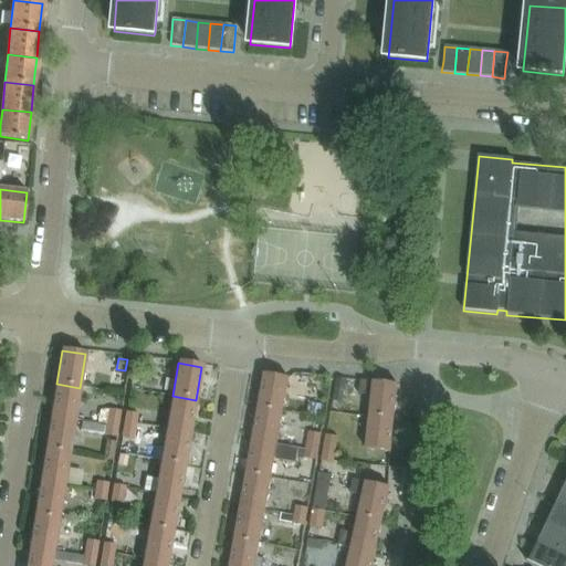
[(282,412),(289,379),(265,375),(260,409),(282,412)]
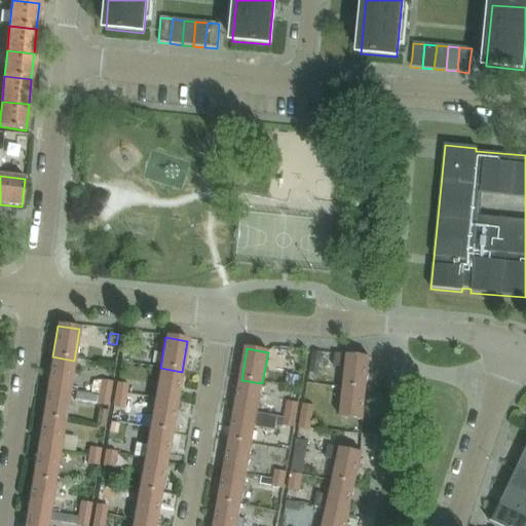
[(318,375),(322,354),(313,353),(309,374),(318,375)]
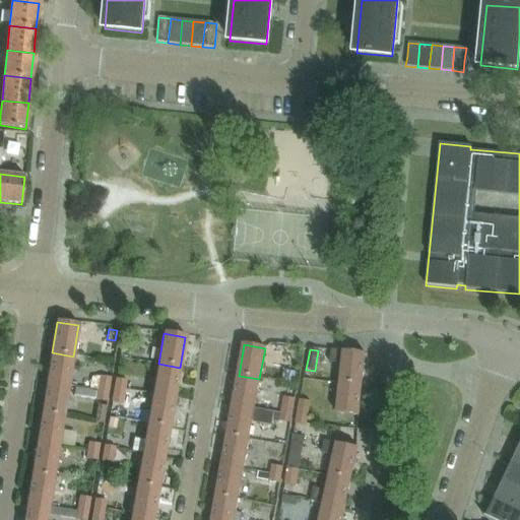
[(343,351),(343,352),(331,350),(330,364),(342,365),(340,382),(363,385),(366,353),(343,351)]
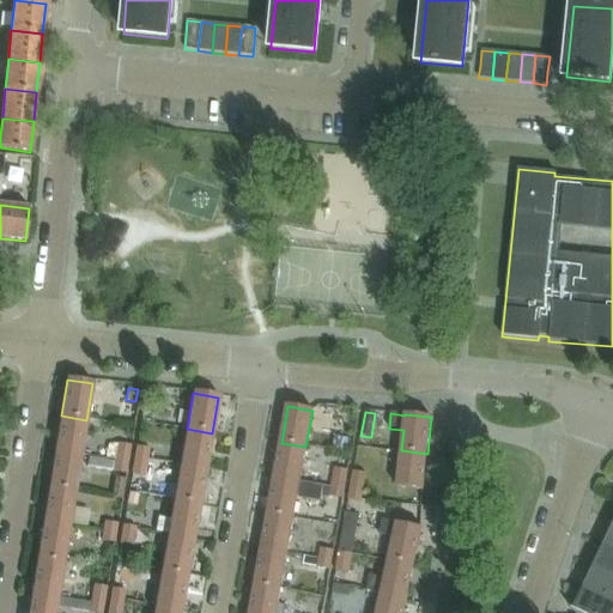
[(80,455),(83,441),(86,420),(61,416),(55,451),(80,455)]
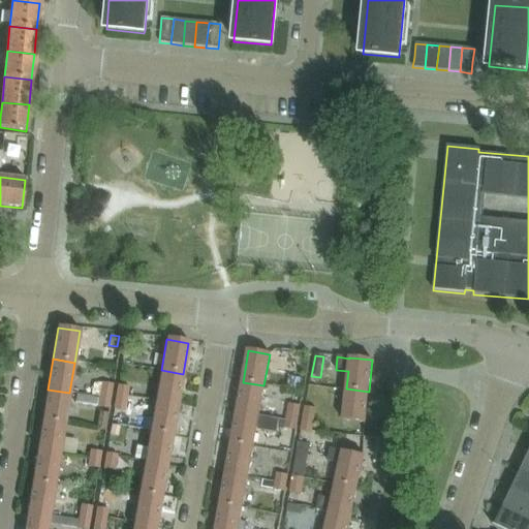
[(161,370),(155,401),(177,405),(183,374),(161,370)]
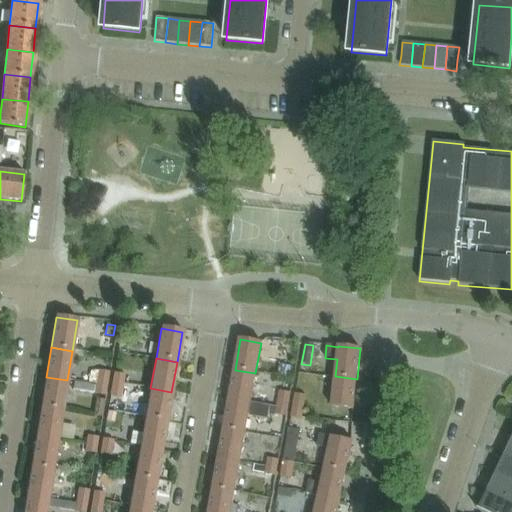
[(235,370),(229,399),(250,403),(255,373),(235,370)]
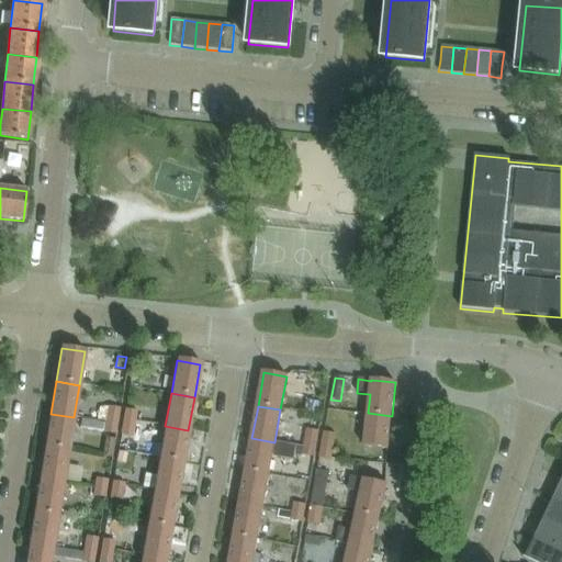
[(117,418),(119,409),(108,407),(105,416),(117,418)]
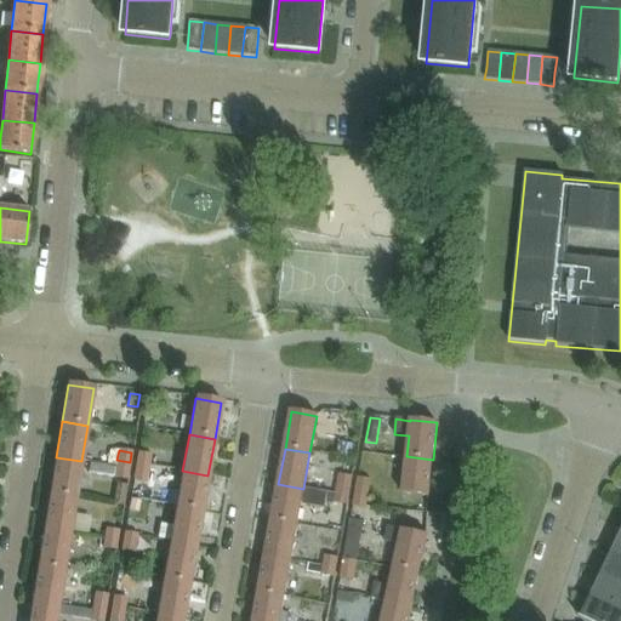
[(151,455),(137,453),(136,462),(148,465),(151,455)]
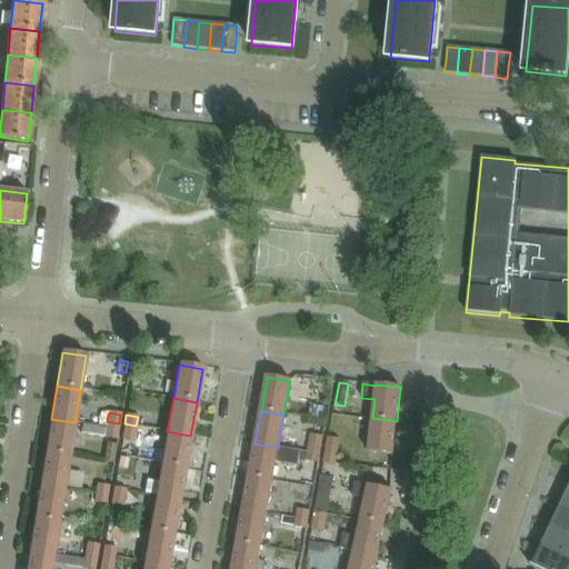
[(393,455),(395,445),(397,421),(372,418),(369,452),(393,455)]
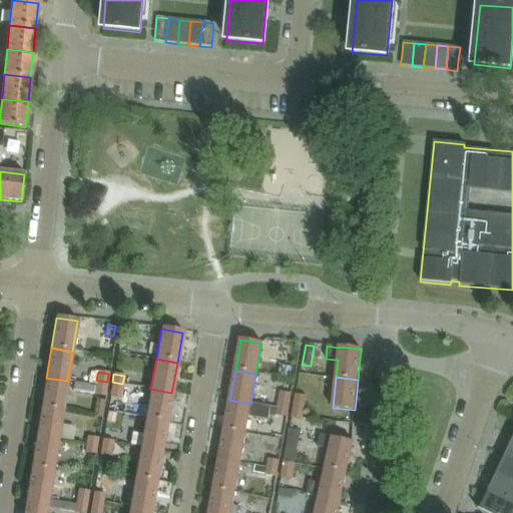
[(62,411),(67,382),(67,381),(46,378),(41,408),(62,411)]
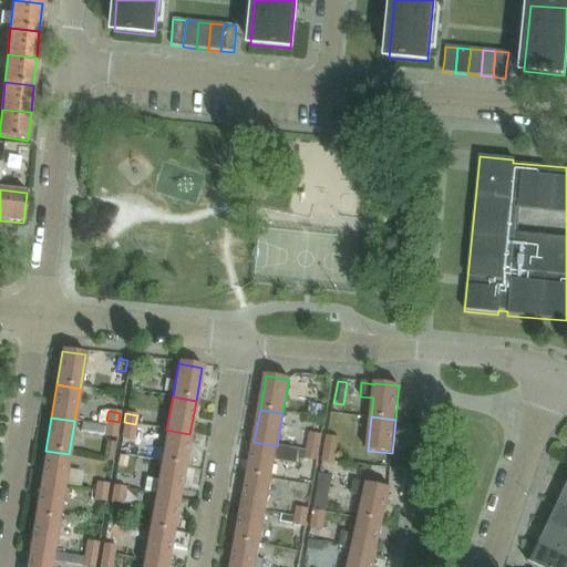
[(117,430),(119,422),(106,420),(105,426),(105,428),(117,430)]
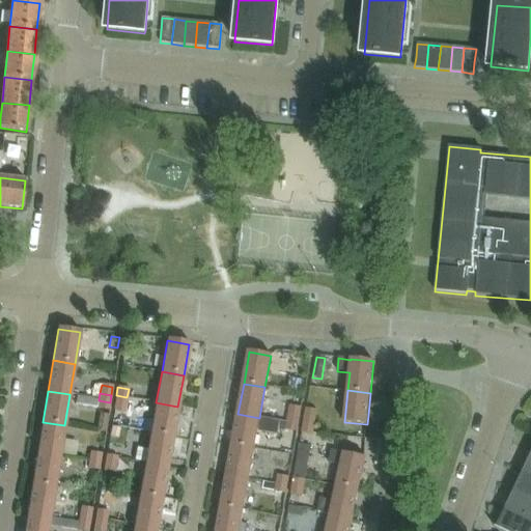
[(127,397),(116,395),(115,403),(126,404),(127,397)]
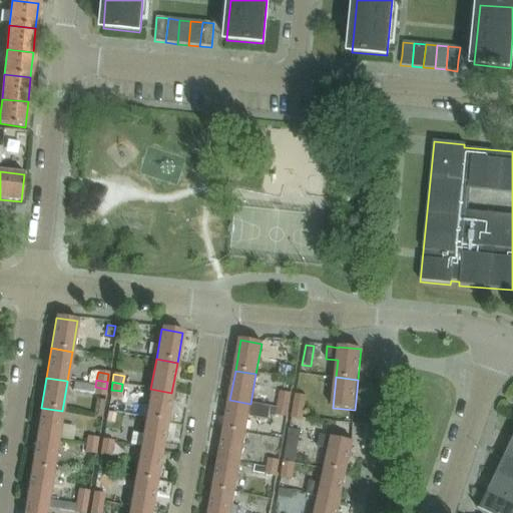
[(94,387),(73,383),(72,392),(92,395),(94,387)]
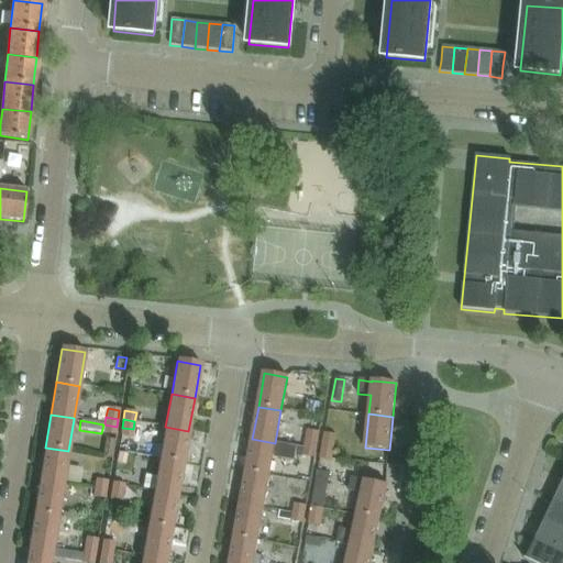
[(117,427),(105,424),(103,433),(114,435),(117,427)]
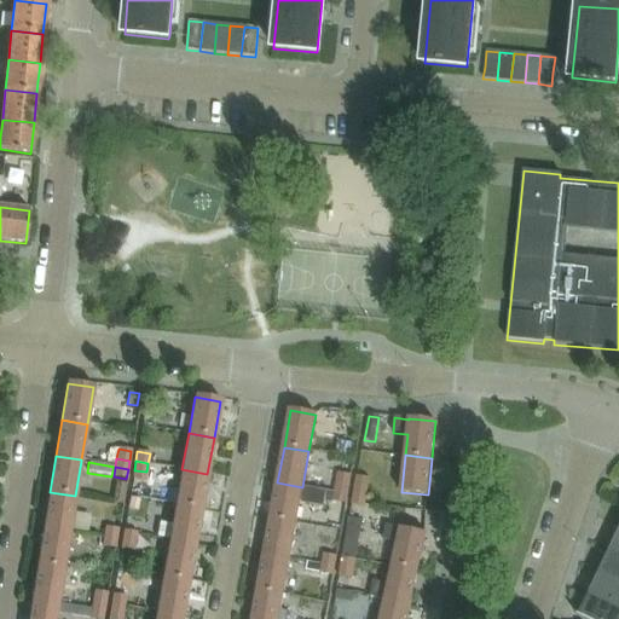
[(181,469),(175,505),(201,509),(207,474),(181,469)]
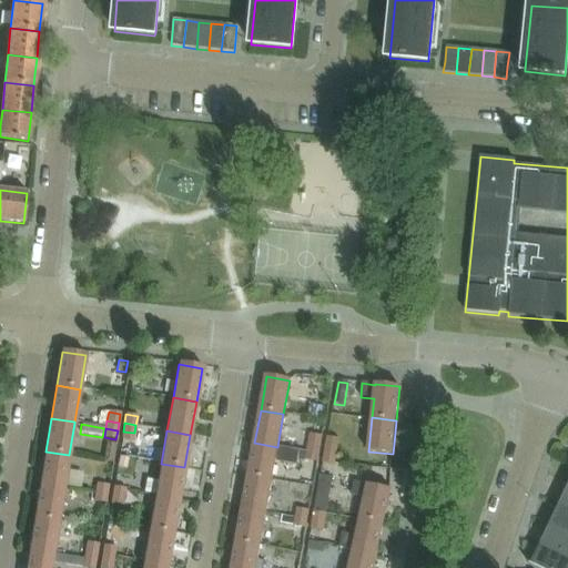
[(134,433),(123,432),(121,440),(133,442),(134,433)]
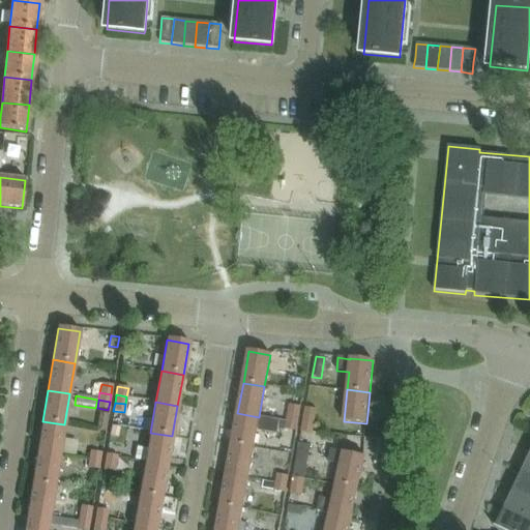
[(289,406),(288,413),(299,415),(300,408),(289,406)]
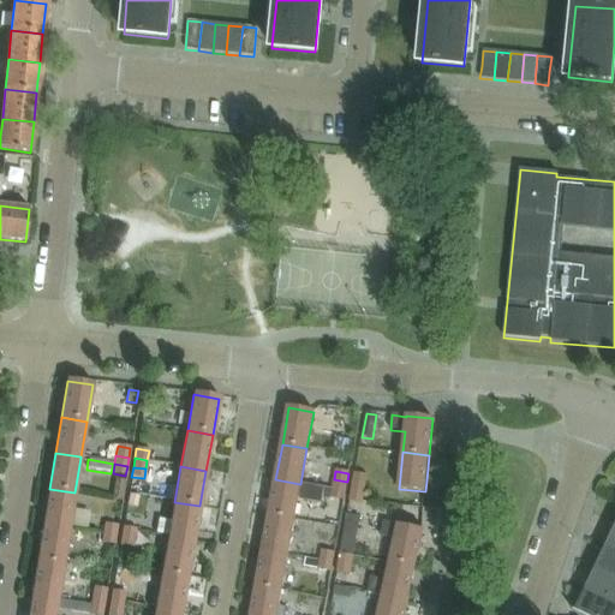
[(366,476),(354,473),(352,483),(364,485),(366,476)]
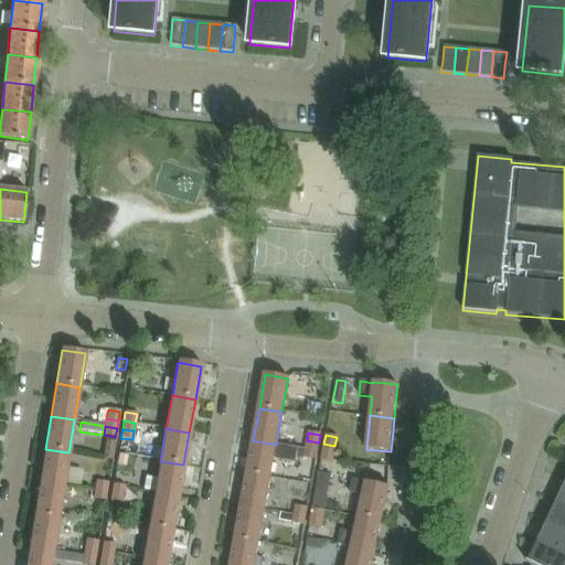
[(113,460),(116,443),(114,441),(106,440),(103,459),(112,460),(113,460)]
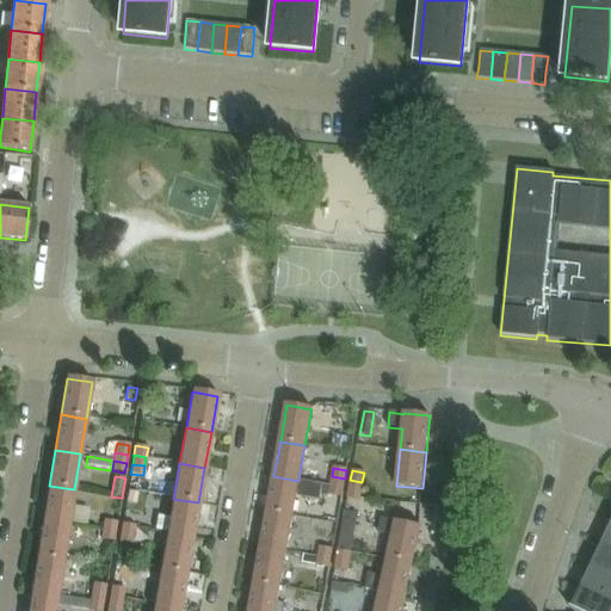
[(273,476),(267,512),(292,516),(298,481),(273,476)]
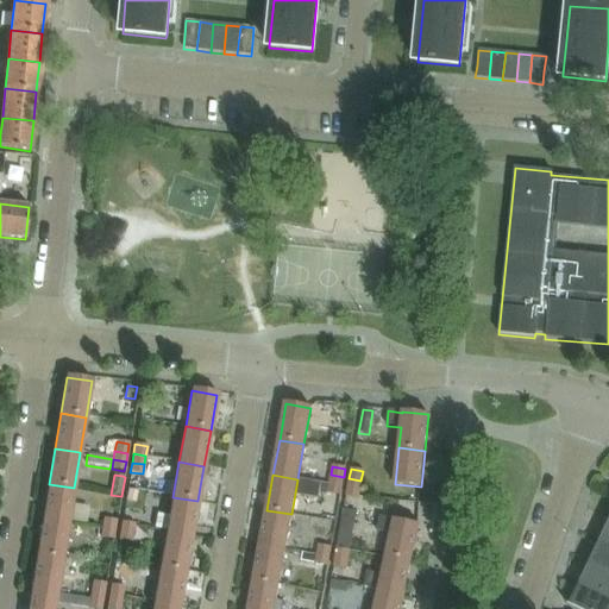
[(341,487),(344,477),(331,475),(330,484),(341,487)]
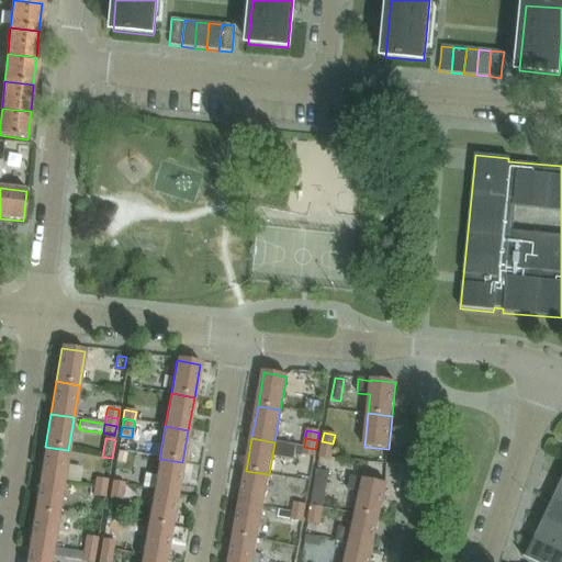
[(333,444),(322,441),(321,450),(332,452),(333,444)]
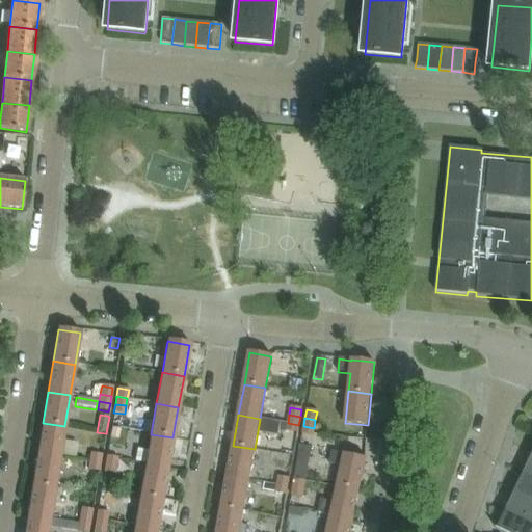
[(43,423),(38,453),(60,457),(64,426),(43,423)]
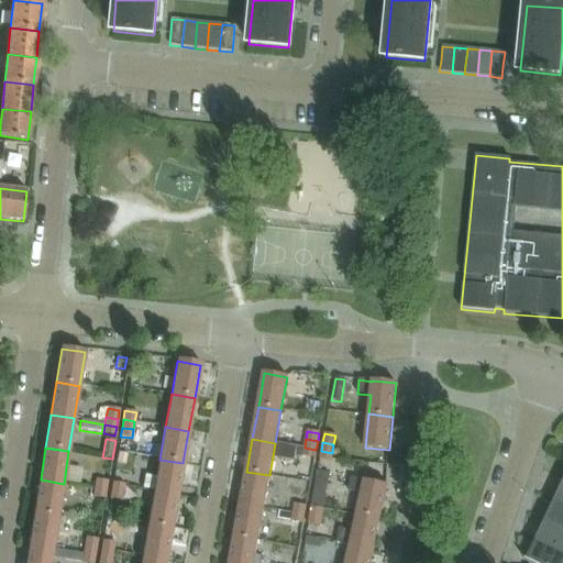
[(315,459),(316,450),(305,448),(302,456),(315,459)]
